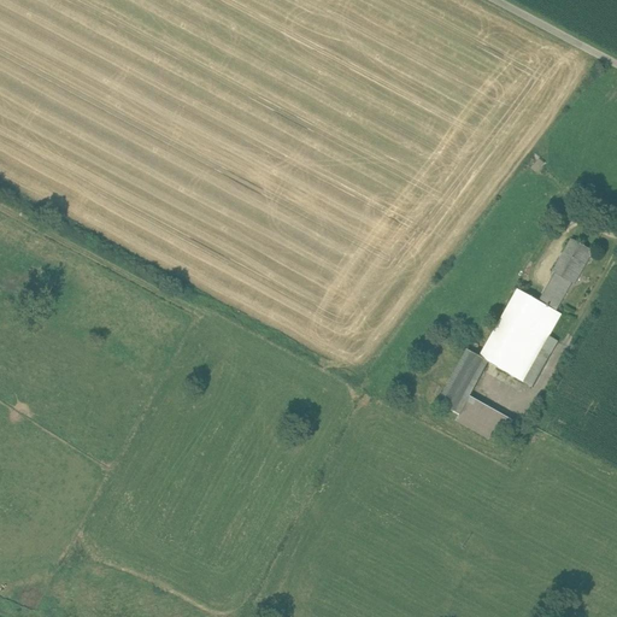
[(538,150),(526,166),(538,175),(550,158),(538,150)]
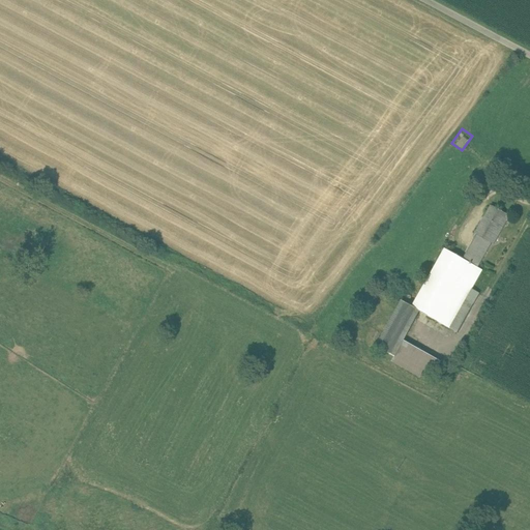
[(509,216),(491,206),(475,233),(479,236),(492,242),(494,244),(509,216)]
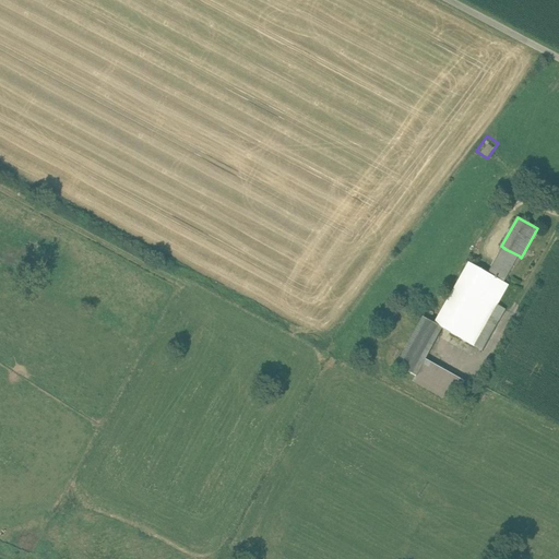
[(519,256),(506,249),(491,275),(503,283),(519,256)]
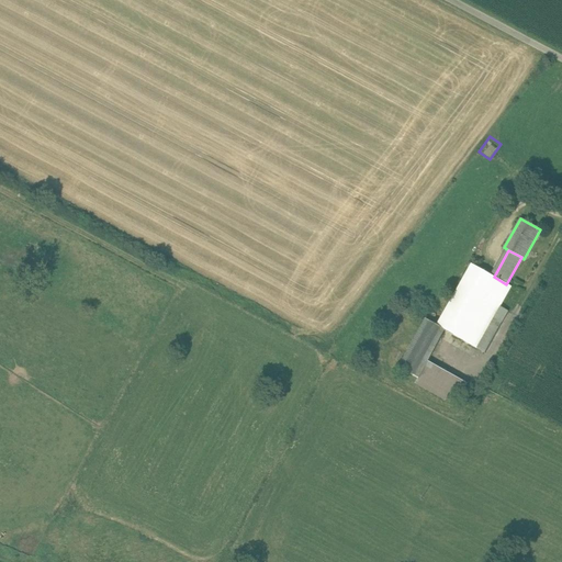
[(512,287),(506,284),(494,277),(472,265),(437,326),(446,330),(478,348),(499,307),(512,287)]
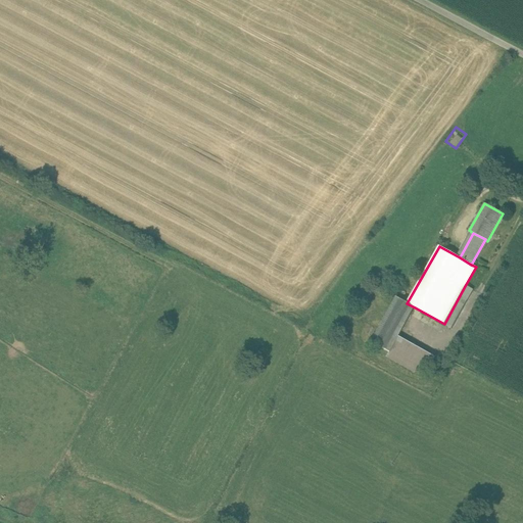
[(465,286),(444,324),(452,328),(473,290),(465,286)]
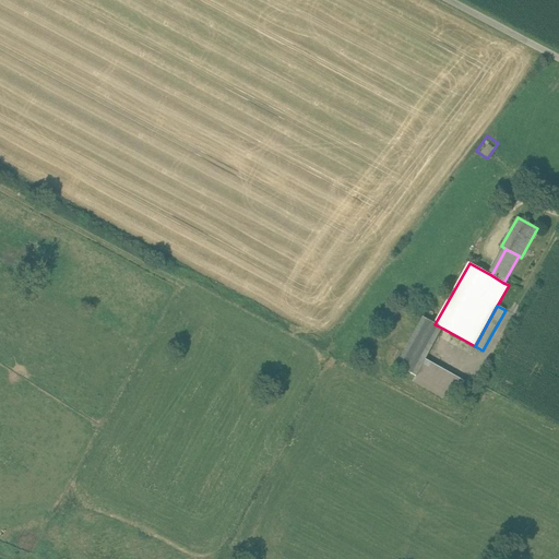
[(443,329),(435,324),(424,318),(396,366),(416,377),(417,373),(426,359),(443,329)]
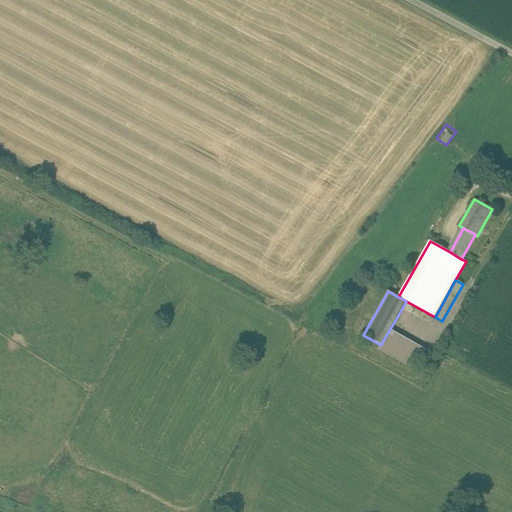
[(390,329),(382,342),(409,357),(419,363),(426,349),(390,329)]
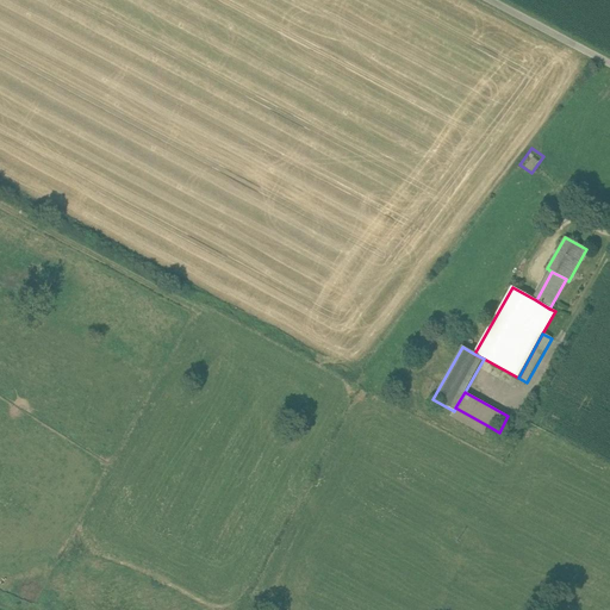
[(487,425),(455,408),(454,411),(450,417),(483,435),(487,425)]
